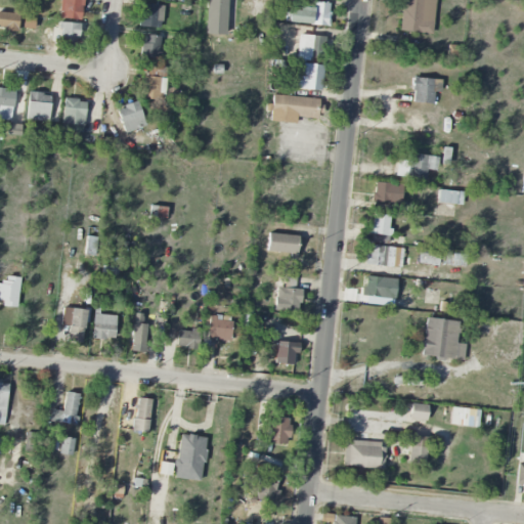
[(82,0),(60,0),(59,18),(82,19),(82,0)]
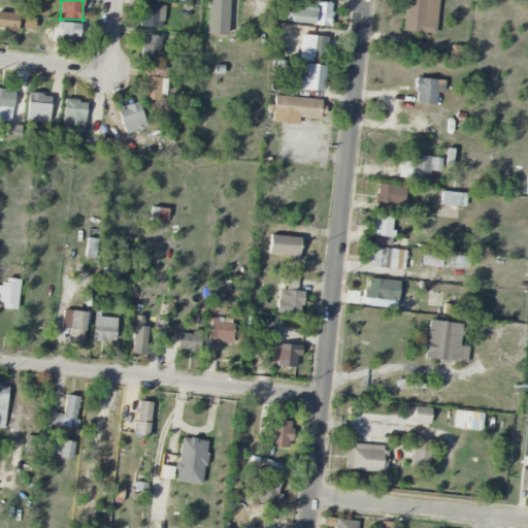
[(227,35),(228,0),(208,0),(207,35),(227,35)]
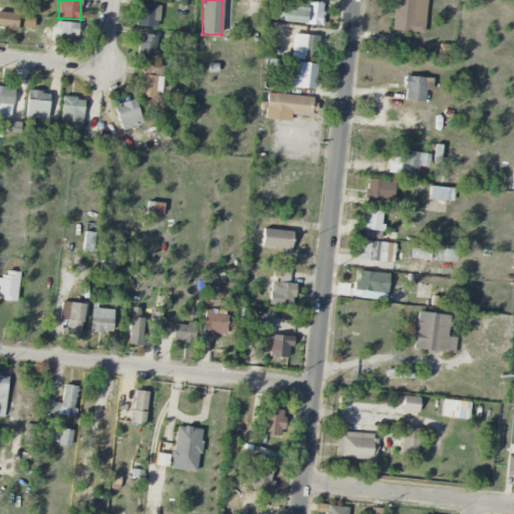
[(427,0),(395,0),(393,30),(424,34),(427,0)]
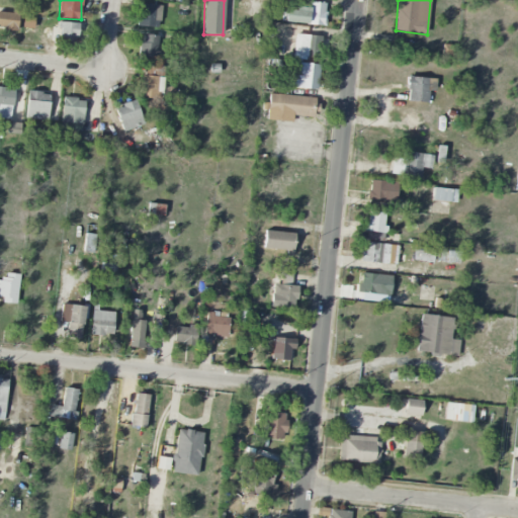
[(137,25),(159,28),(161,6),(140,4),(137,25)]
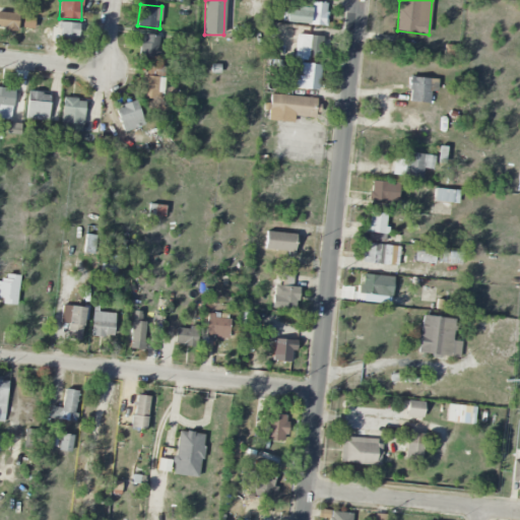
[(326,25),(327,5),(285,4),(284,23),(326,25)]
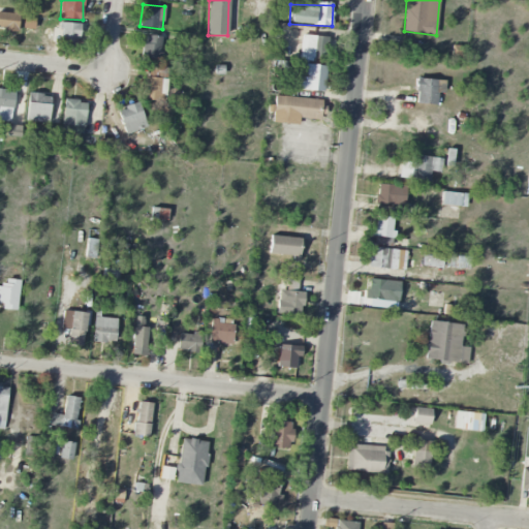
[(0,30),(18,31),(18,12),(0,11),(0,30)]
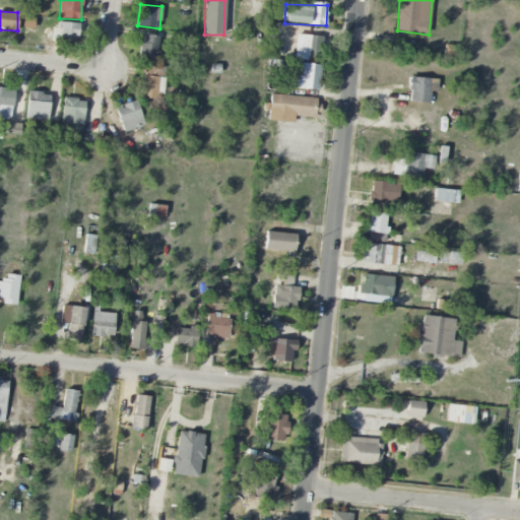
[(79,23),(59,22),(57,43),(77,45),(79,23)]
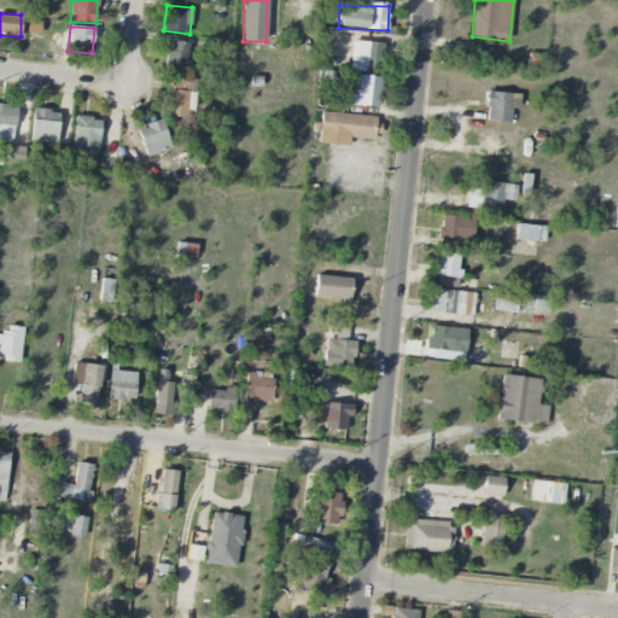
[(383,42),(351,41),(350,70),(383,71),(383,42)]
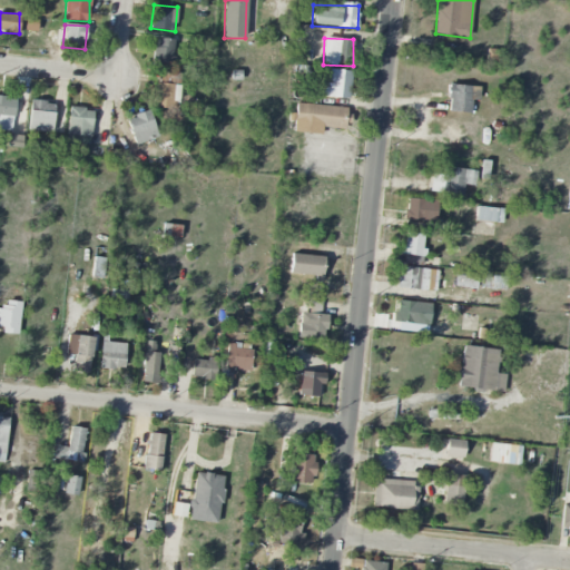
[(173,39),(155,39),(154,62),(173,62),(173,39)]
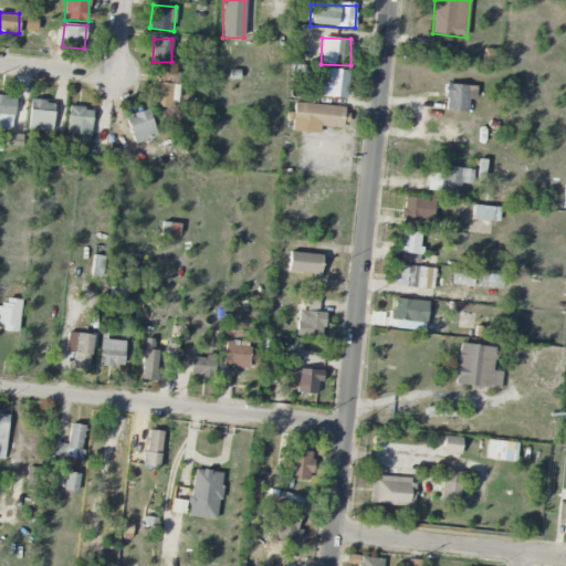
[(348,70),(317,69),(316,96),(347,97),(348,70)]
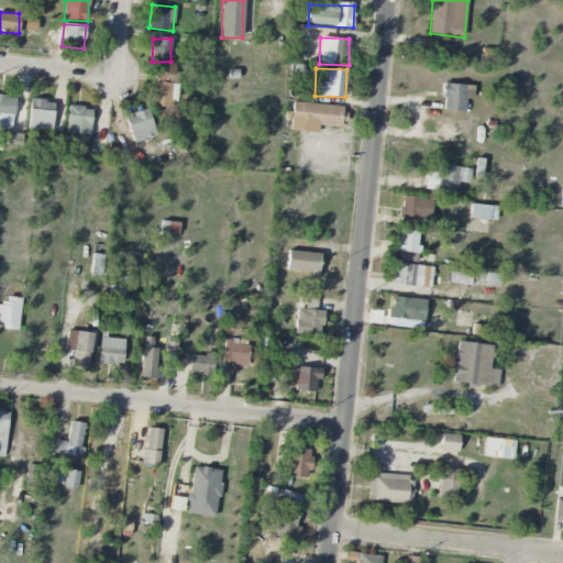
[(176,107),(177,73),(162,72),(161,81),(154,81),(153,107),(176,107)]
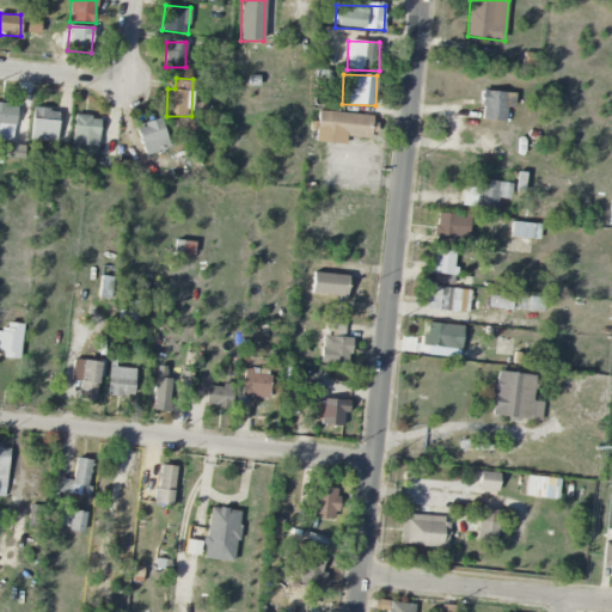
[(515,95),(483,90),(479,120),(505,122),(507,106),(514,108),(515,95)]
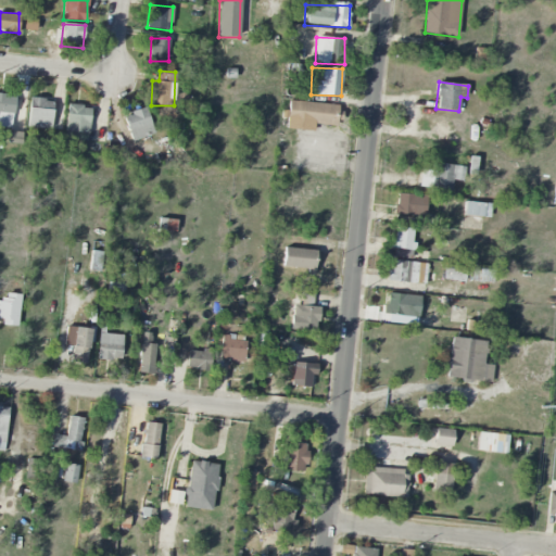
[(0,127),(12,128),(15,96),(0,95),(0,127)]
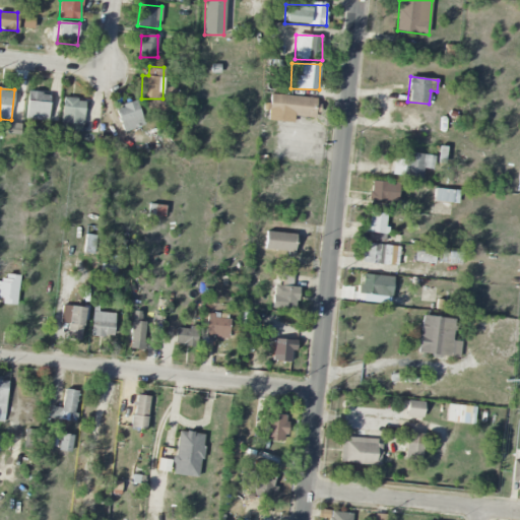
[(26,120),(49,120),(49,93),(26,92),(26,120)]
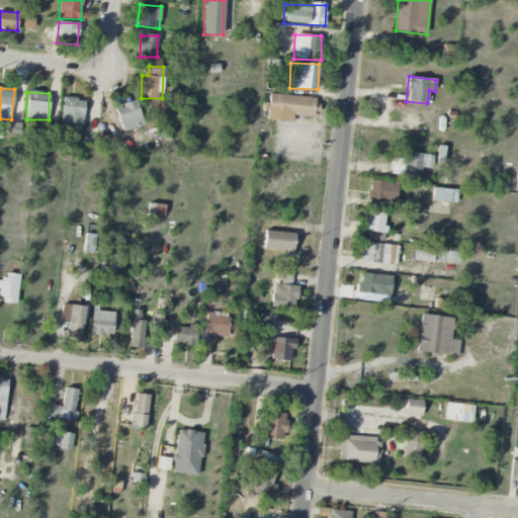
[(265,120),(292,122),(292,116),(314,117),(315,97),(269,95),(268,103),(266,103),(265,120)]
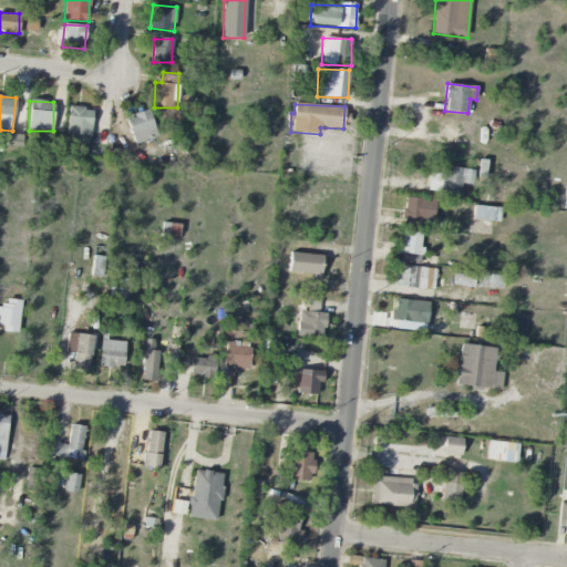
[(66,142),(91,143),(92,109),(68,107),(66,142)]
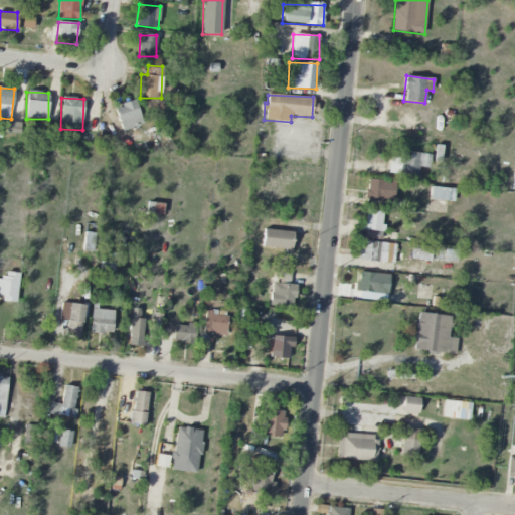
[(142,125),(136,101),(115,106),(121,131),(142,125)]
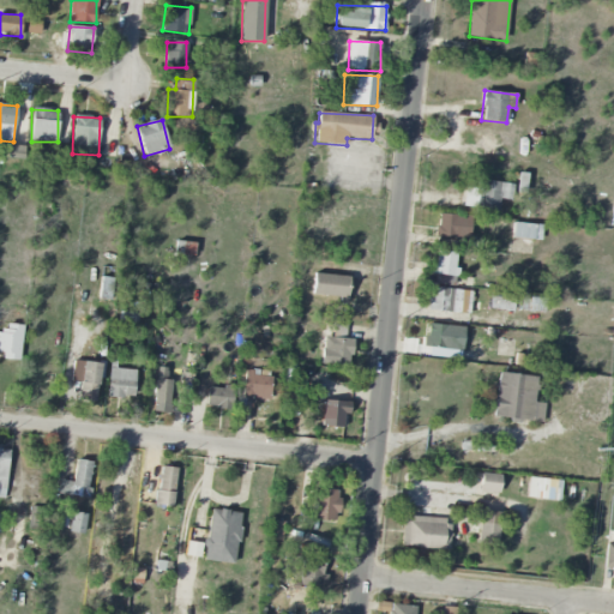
[(513,184),(479,180),(475,209),(499,211),(500,199),(511,200),(513,184)]
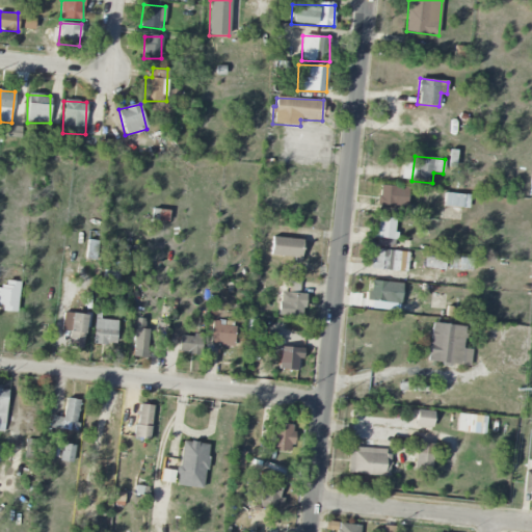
[(407,187),(379,186),(379,206),(407,207),(407,187)]
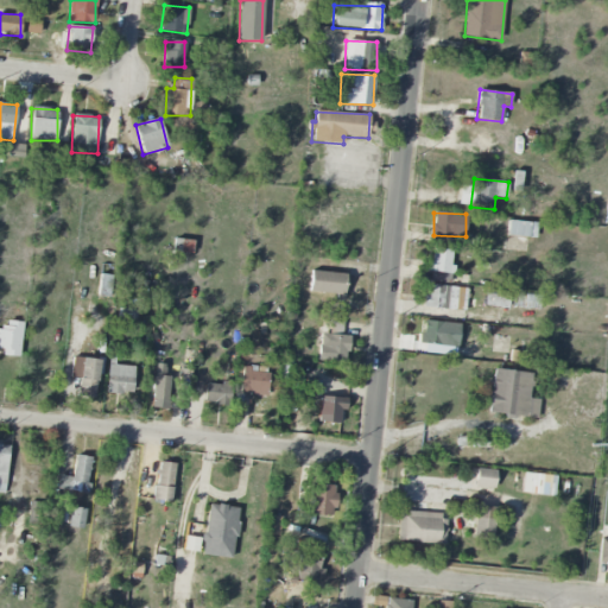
[(507,236),(536,238),(536,222),(508,221),(507,236)]
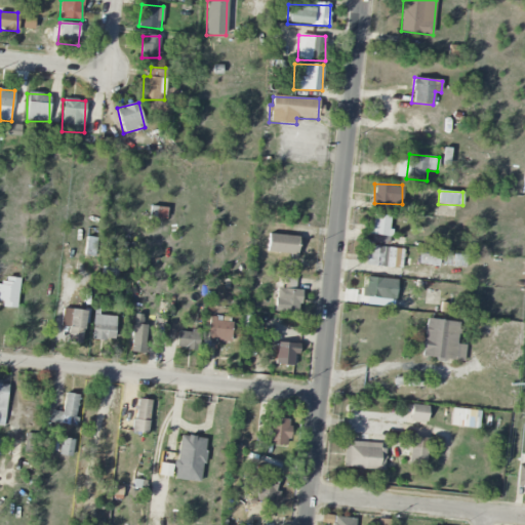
[(389,244),(392,216),(372,214),(370,242),(389,244)]
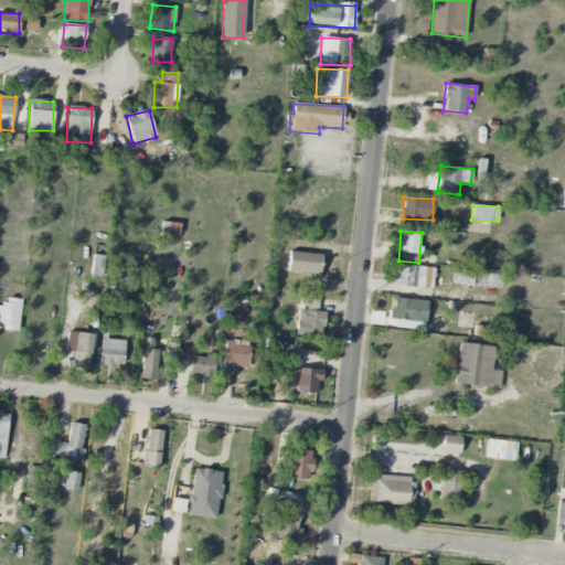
[(318,276),(321,256),(289,251),(287,272),(318,276)]
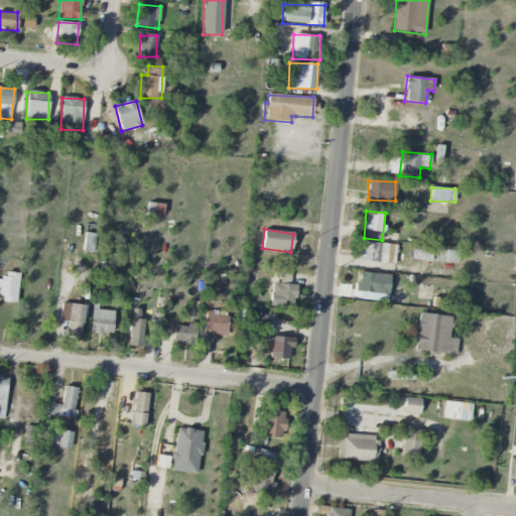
[(395,263),(396,244),(361,242),(361,262),(395,263)]
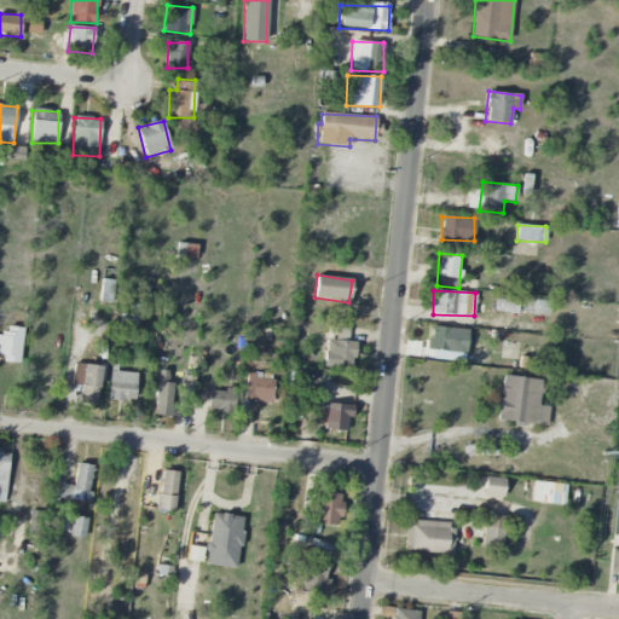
[(550,300),(524,299),(522,313),(549,314),(550,300)]
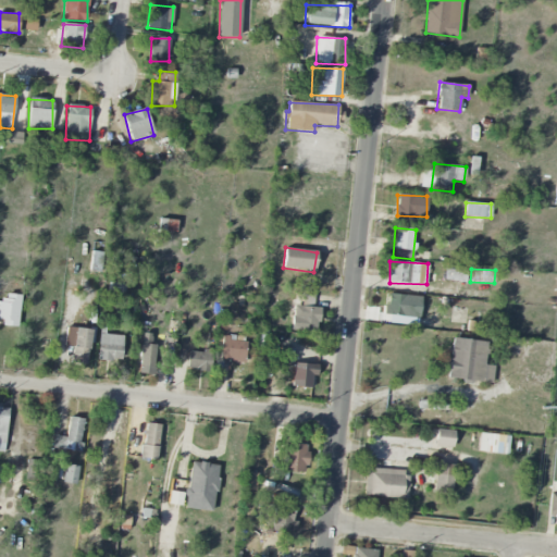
[(384,314),(419,319),(421,297),(387,293),(384,314)]
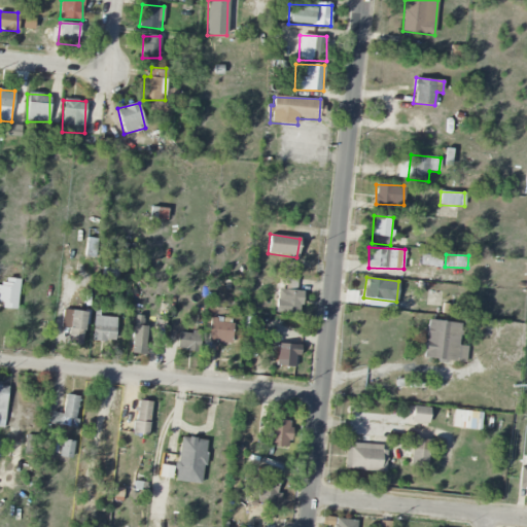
[(0,307),(16,310),(21,280),(4,278),(3,287),(0,286),(0,307)]
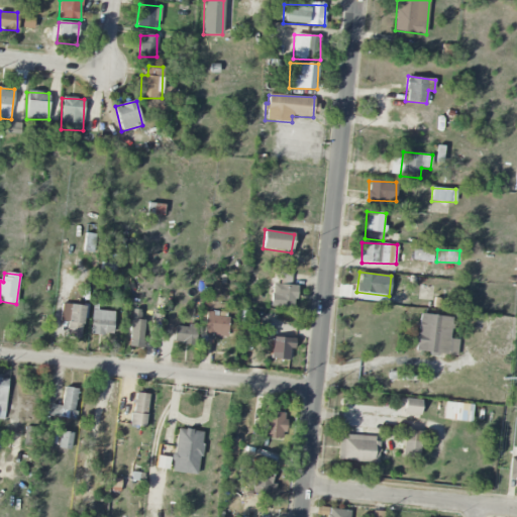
[(290,285),(291,275),(282,273),(281,284),(273,283),(269,307),(293,310),(297,286),(290,285)]
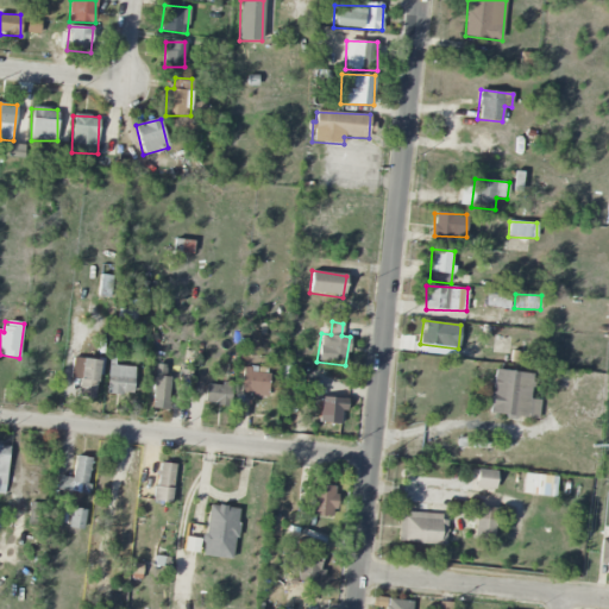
[(81,380),(77,396),(94,400),(100,362),(74,357),(70,378),(81,380)]
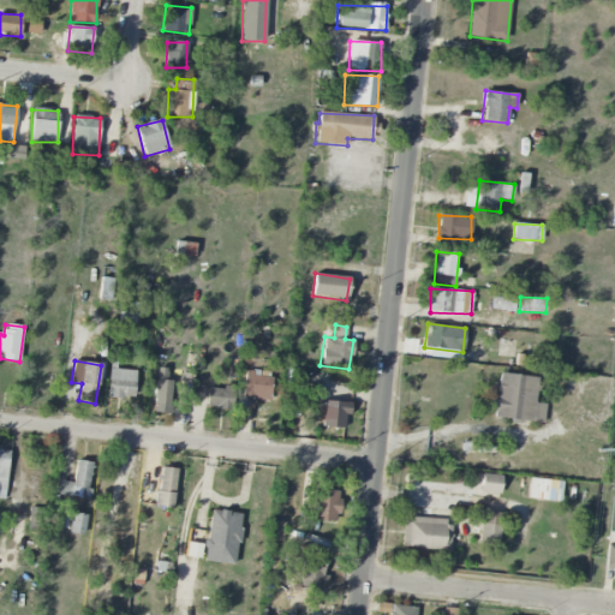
[(169,408),(171,368),(156,368),(155,408),(169,408)]
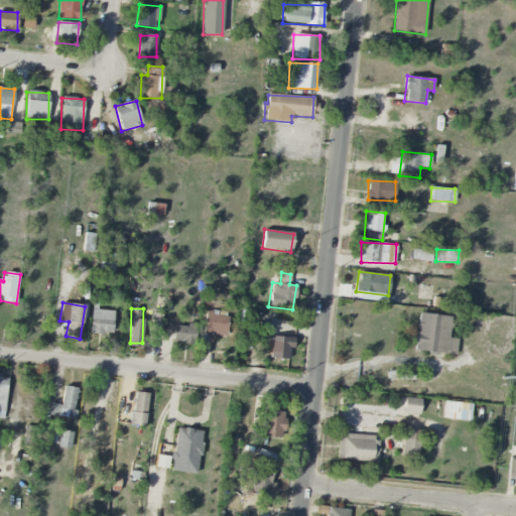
[(113,334),(114,310),(91,309),(91,333),(113,334)]
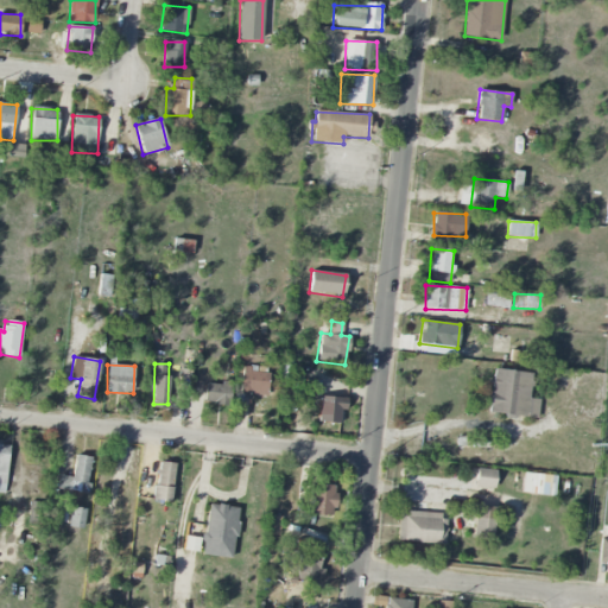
[(265,397),(271,372),(244,365),(238,391),(265,397)]
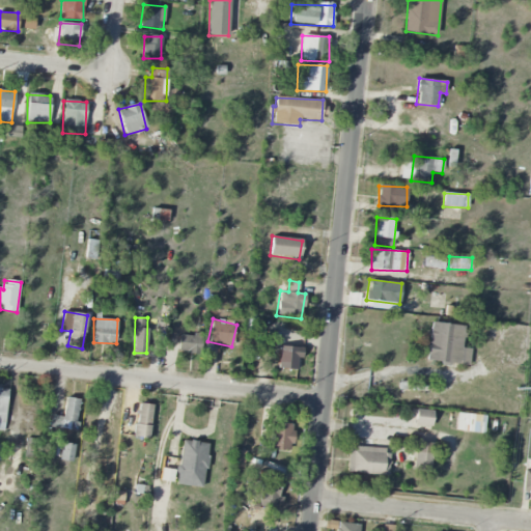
[(465,327),(431,322),(426,360),(469,366),(471,350),(462,347),(465,327)]
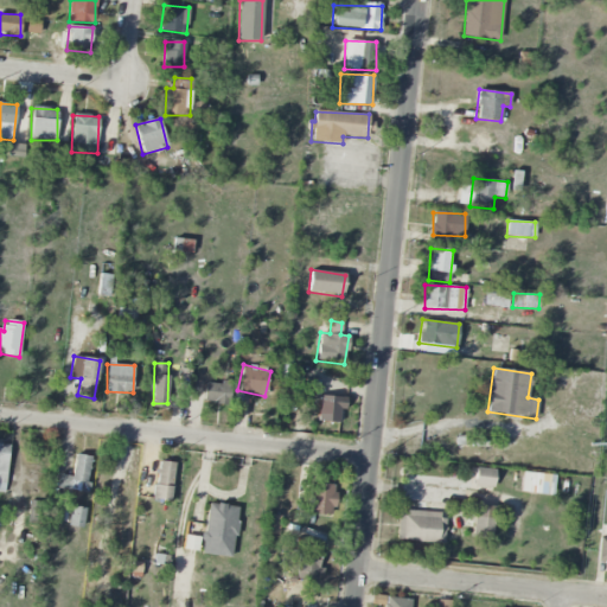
[(205,382),(203,402),(229,406),(231,382),(221,381),(221,384),(205,382)]
